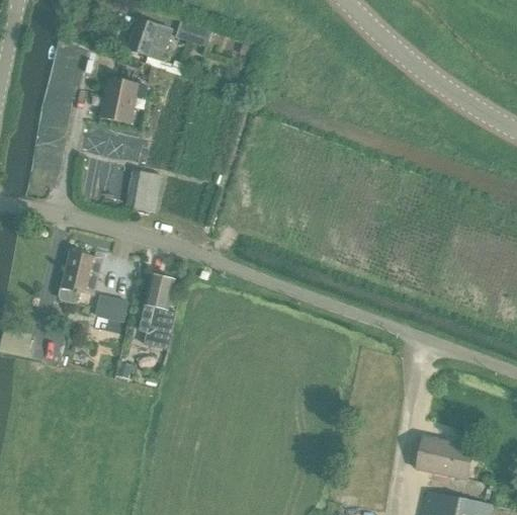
[(127,49),(158,58),(168,27),(137,17),(127,49)]
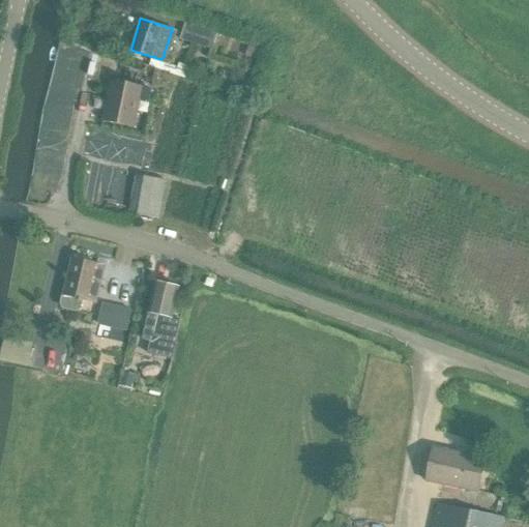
[(178,36),(209,47),(215,30),(184,19),(178,36)]
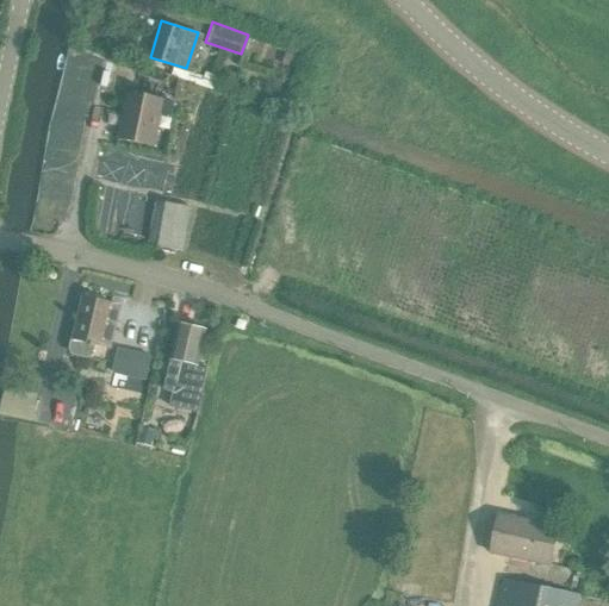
[(294,67),(299,55),(285,49),(280,62),(294,67)]
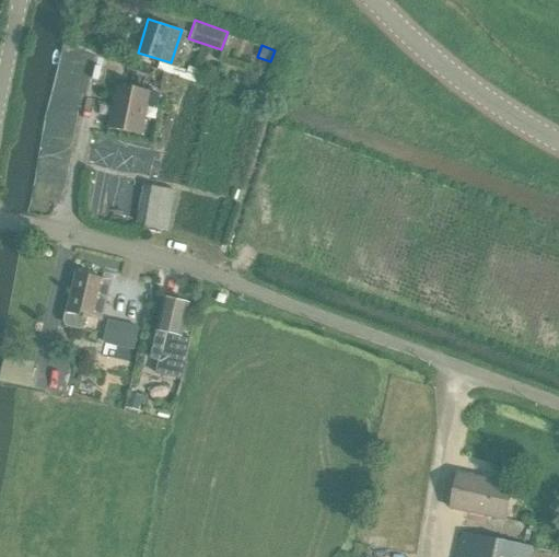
[(140,131),(147,102),(155,103),(159,91),(117,82),(108,124),(140,131)]
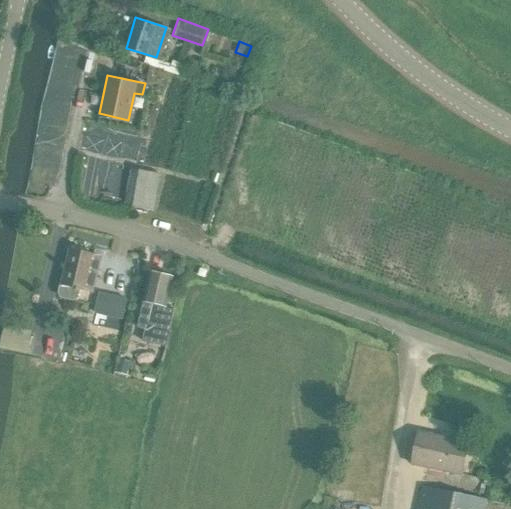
[(124,201),(151,206),(158,169),(131,164),(124,201)]
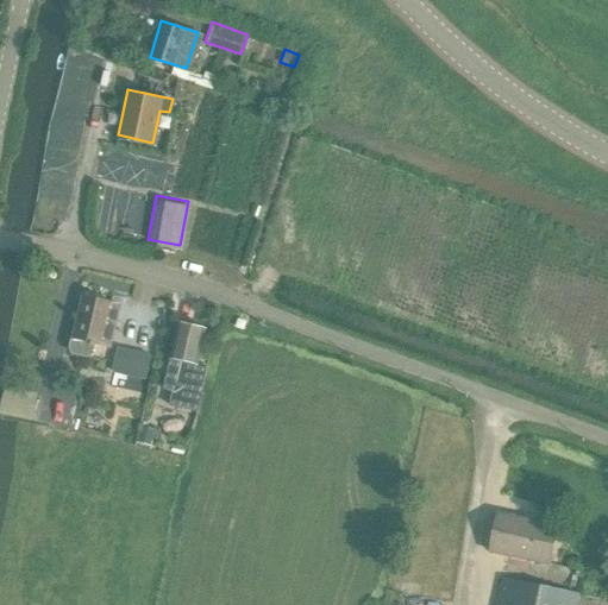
[(82,295),(69,350),(71,352),(87,355),(92,352),(94,342),(108,346),(119,303),(82,295)]
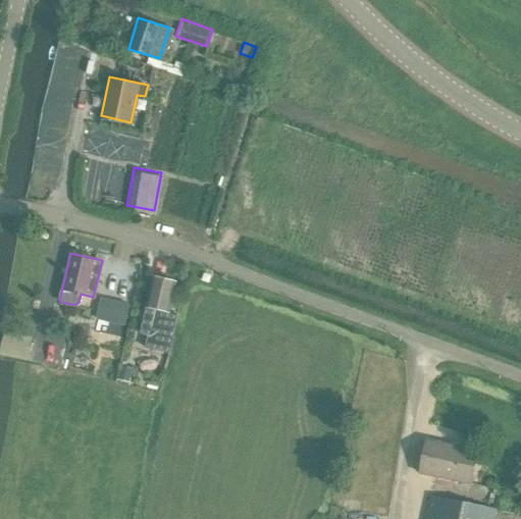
[(152,275),(139,332),(147,334),(144,347),(168,352),(171,333),(176,312),(168,311),(175,280),(152,275)]
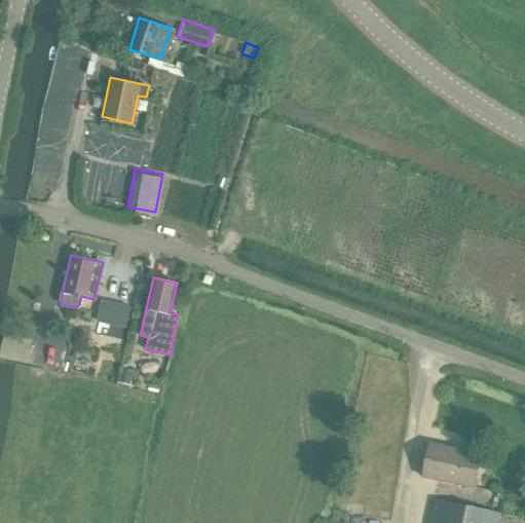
[(101,299),(97,320),(124,326),(128,305),(101,299)]
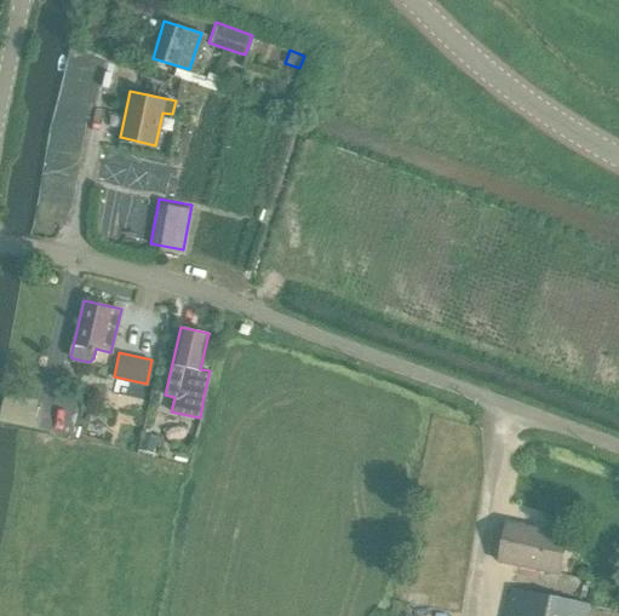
[(0,419),(33,426),(38,398),(1,392),(0,397),(0,419)]
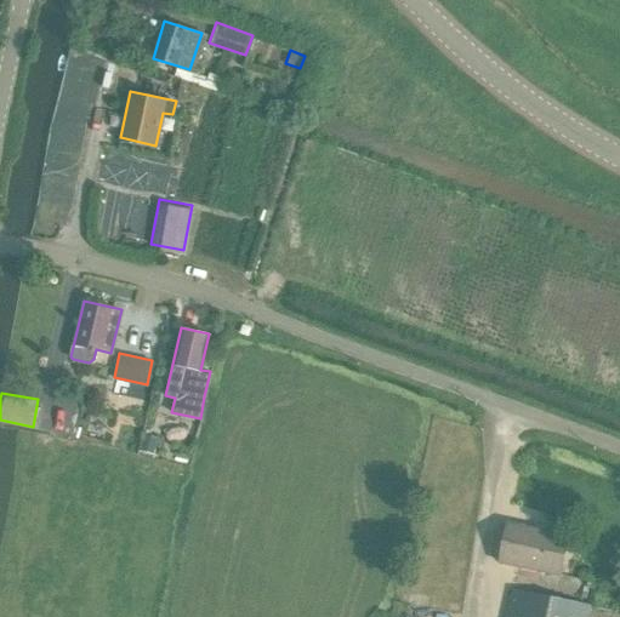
[(142,433),(138,449),(158,453),(160,451),(161,445),(160,443),(159,441),(160,436),(142,433)]
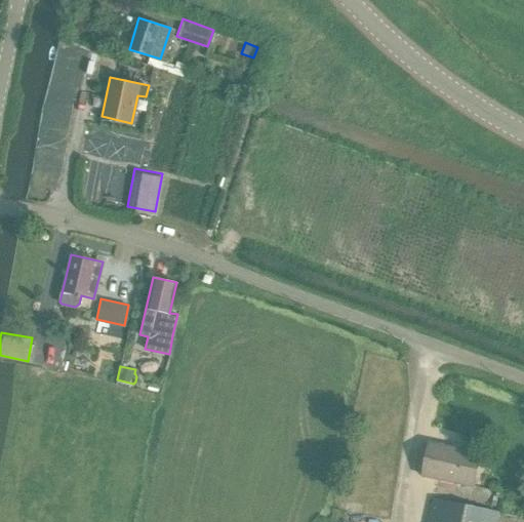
[(472,485),(479,452),(429,442),(421,474),(472,485)]
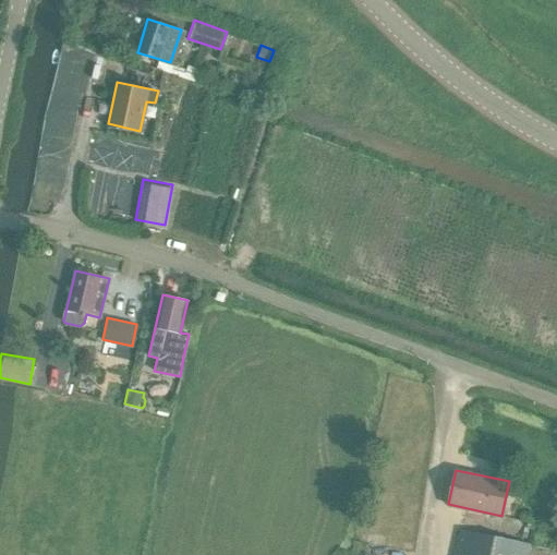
[(525,554),(529,543),(460,529),(455,554),(525,554)]
